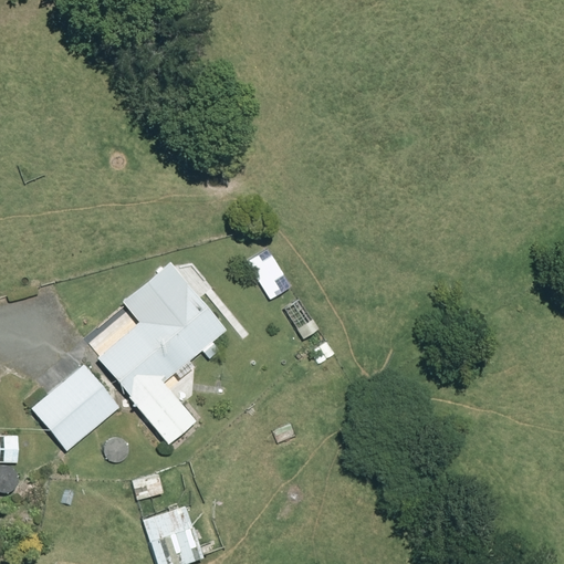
[(253,230),(237,241),(274,299),(291,288),(253,230)]
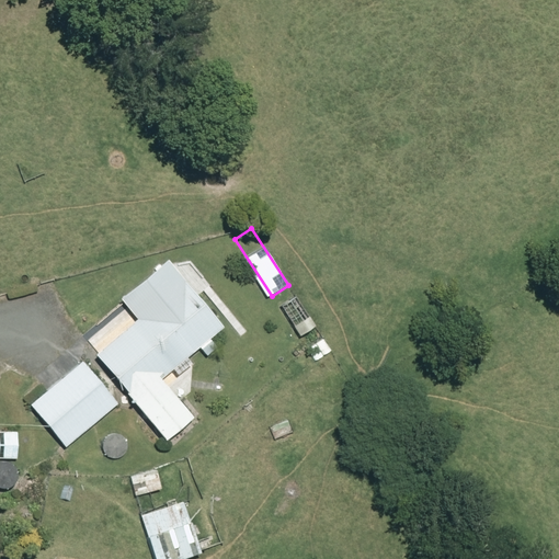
[(138,319),(97,353),(168,440),(195,418),(162,378),(174,368),(179,375),(194,363),(189,356),(201,346),(208,356),(219,348),(212,338),(225,327),(169,258),(120,297),(138,319)]
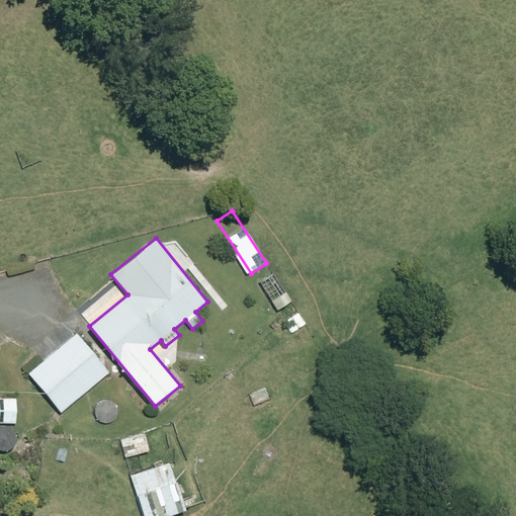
[(278,312),(292,303),(274,273),(259,282),(278,312)]
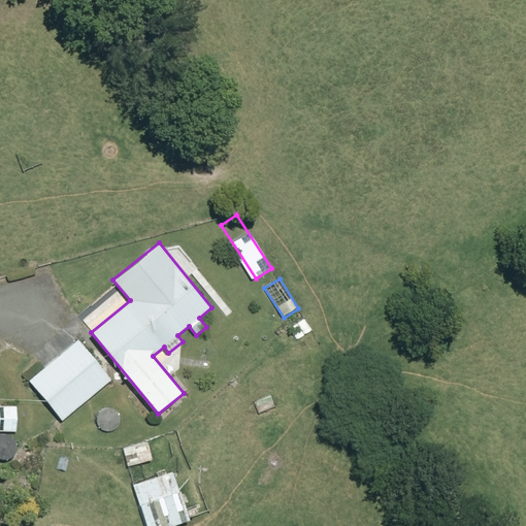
[(305,320),(291,329),(298,341),(314,332),(305,320)]
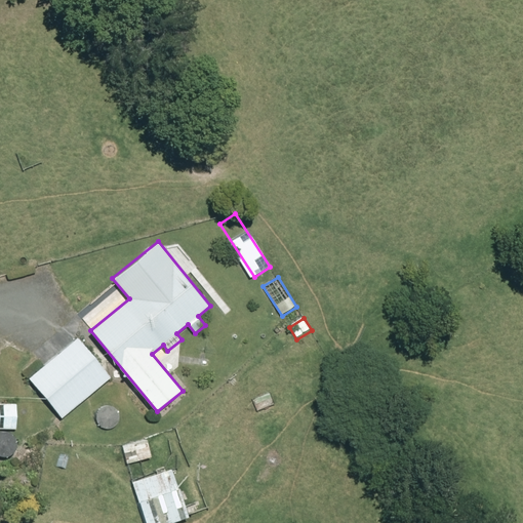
[(78,337),(28,378),(61,417),(111,377),(78,337)]
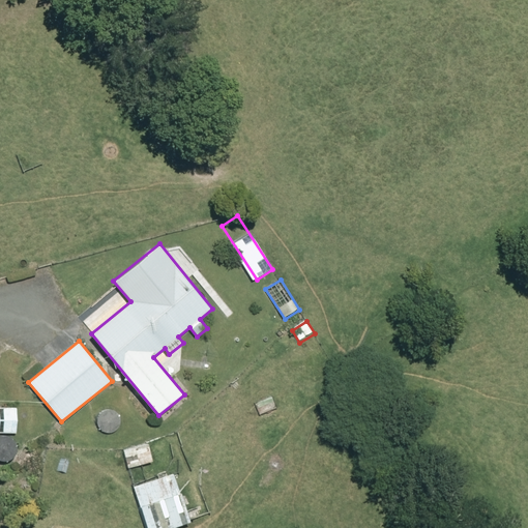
[(0,435),(18,436),(19,408),(0,407),(0,435)]
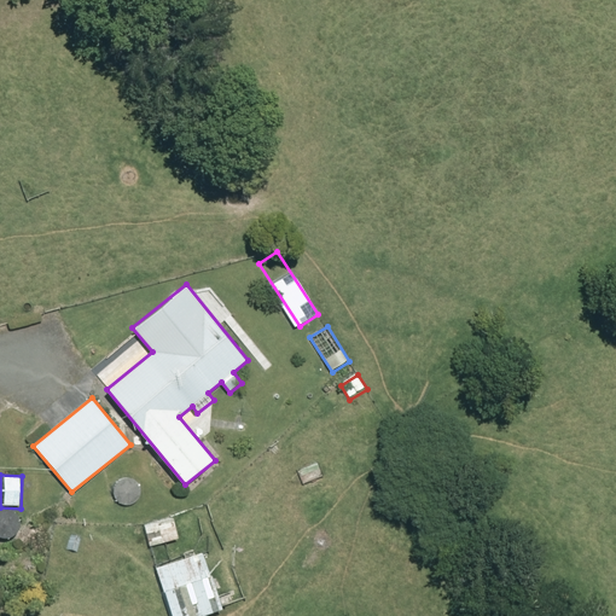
[(173,516),(143,524),(149,547),(179,539),(173,516)]
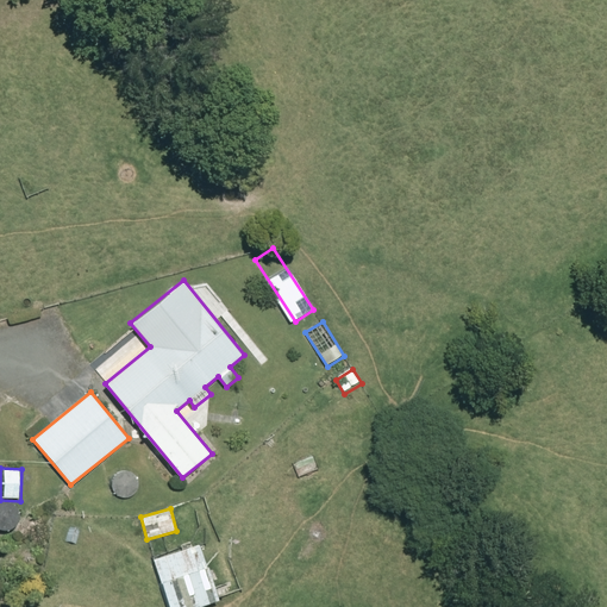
[(200,544),(154,561),(168,606),(200,606),(219,600),(200,544)]
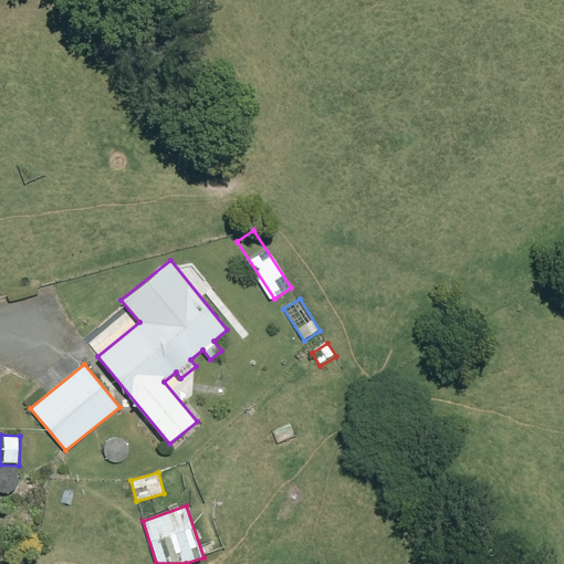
All buildings are outlined.
